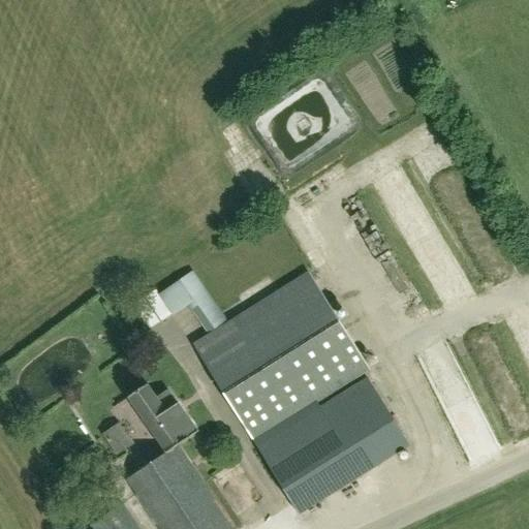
[(329,81),(262,125),(298,176),(363,130),(329,81)]
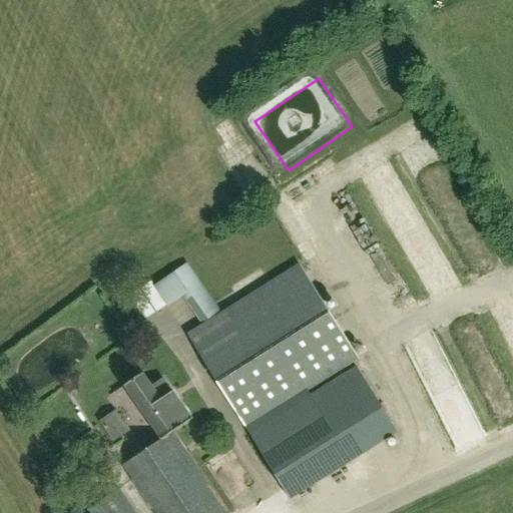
[(185,264),(168,275),(182,295),(199,284),(185,264)]
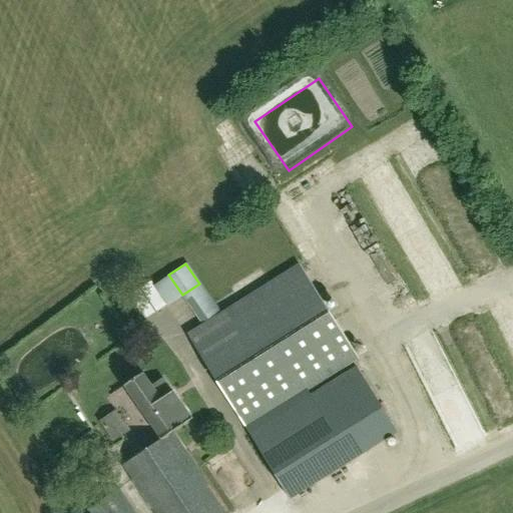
[(302,264),(188,333),(290,497),(397,431),(357,365),(310,394),(307,388),(358,356),(302,264)]
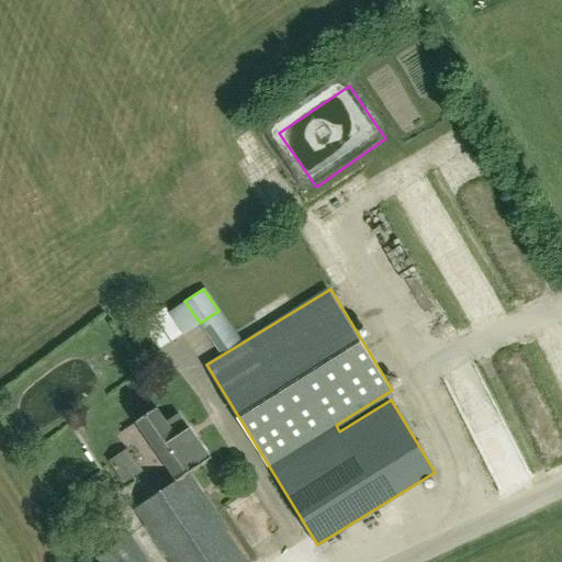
[(159,347),(181,332),(166,308),(143,325),(159,347)]
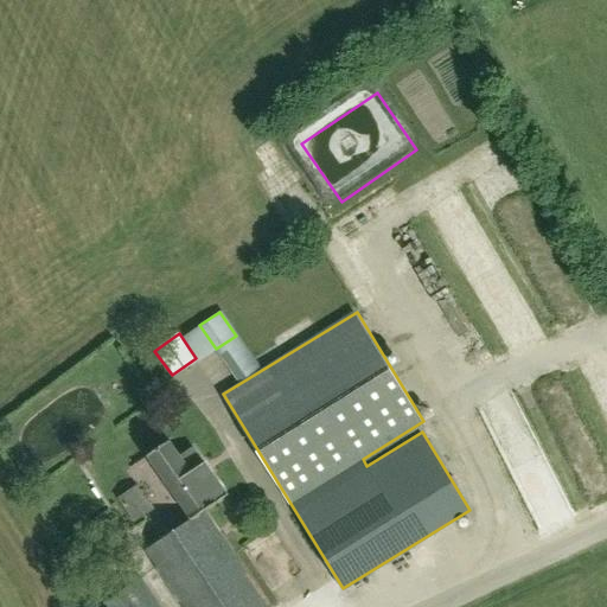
[(147,551),(184,606),(269,606),(205,511),(229,496),(196,446),(181,455),(172,443),(151,458),(193,522),(147,551)]
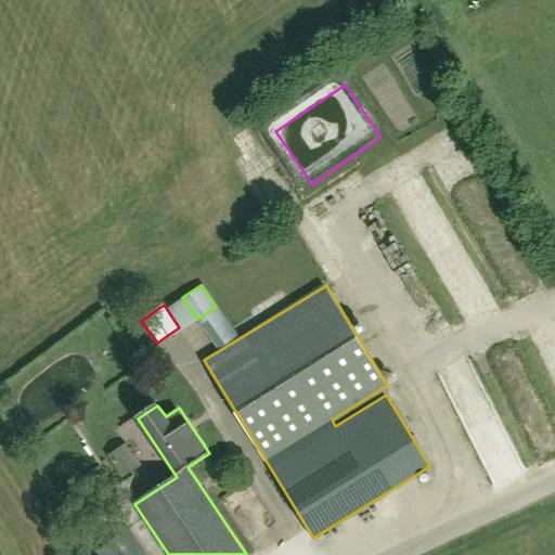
[(482,440),(500,480),(531,466),(513,426),(482,440)]
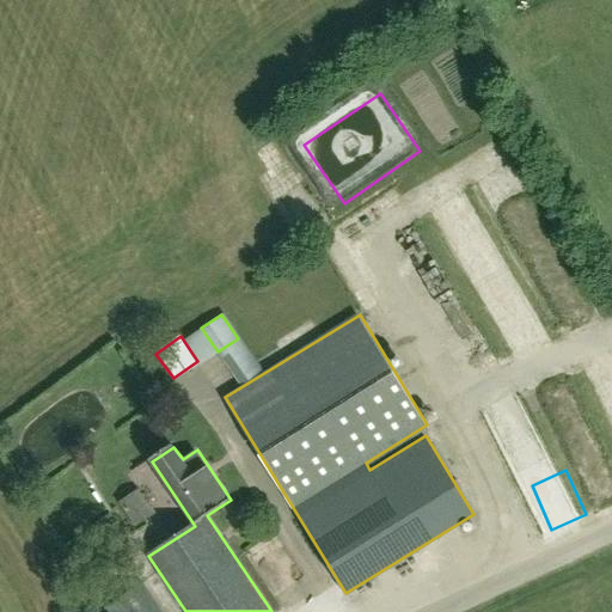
[(285,591),(305,580),(285,544),(264,555),(285,591)]
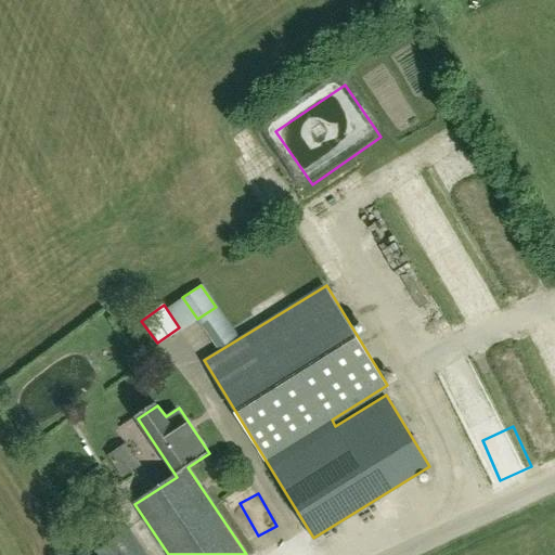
[(99,554),(145,554),(130,530),(98,551),(99,554)]
